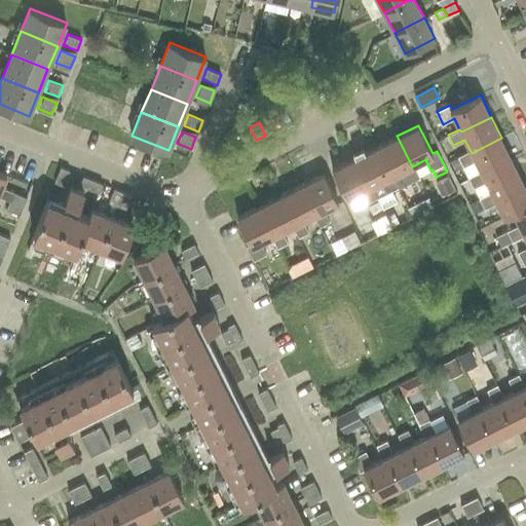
[(412,166),(397,136),(375,147),(390,177),(392,176),(399,187),(419,177),(414,165),(412,166)]
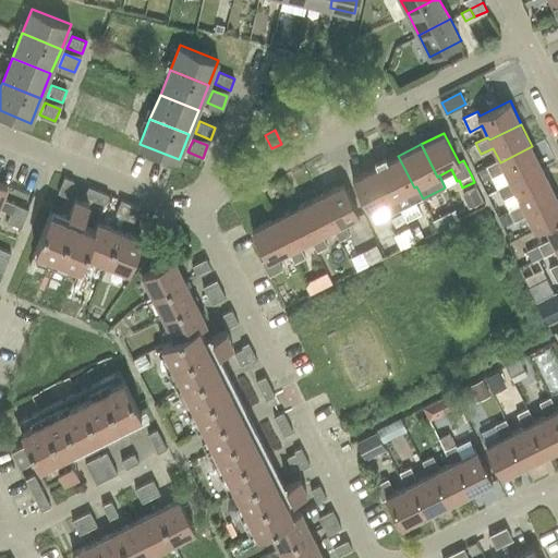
[(544,168),(532,146),(500,162),(499,160),(487,166),(493,177),(505,170),(510,182),(511,184),(544,168)]
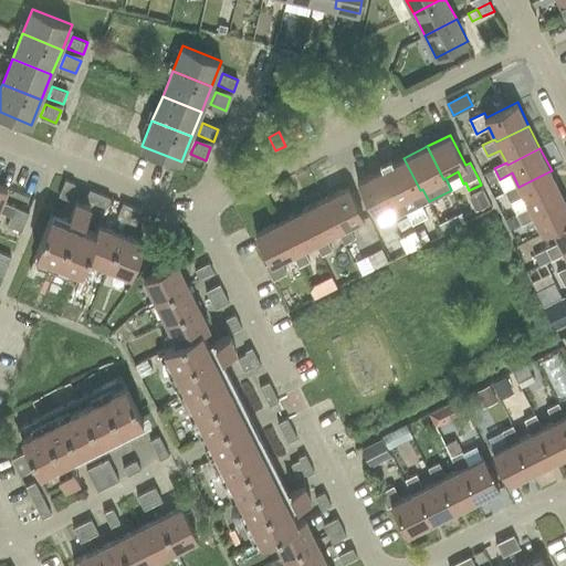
[(420,190),(404,158),(381,169),(398,201),(400,200),(406,212),(429,201),(422,189),(420,190)]
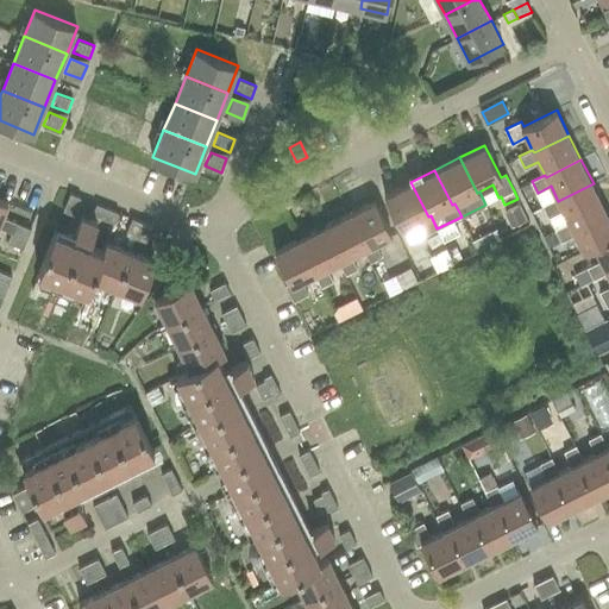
[(525,184),(531,196),(538,193),(532,181),(525,184)]
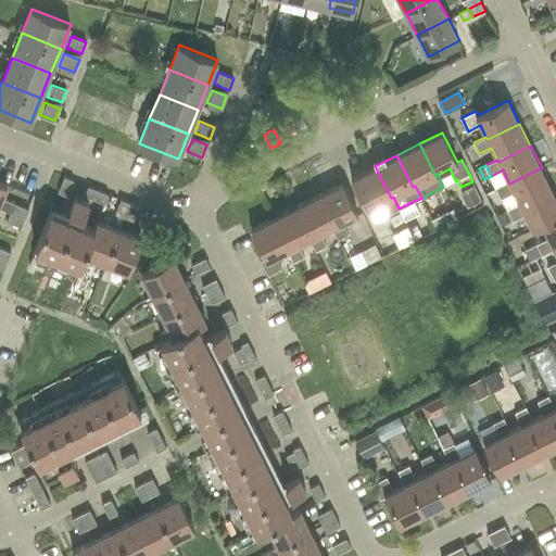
[(391,198),(375,166),(352,178),(367,210),(382,202),(389,214),(399,209),(393,197),(391,198)]
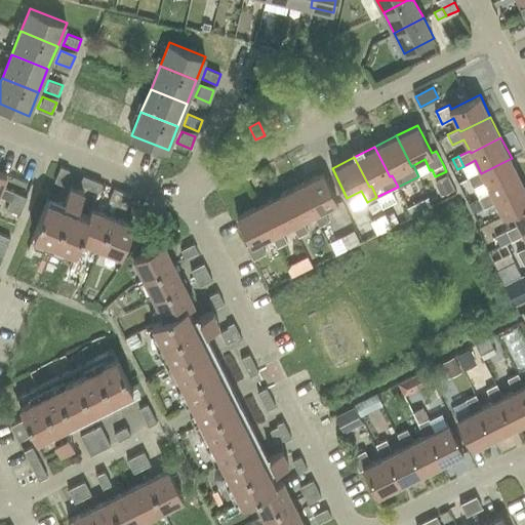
[(522,179),(512,158),(481,173),(480,171),(469,177),(474,187),(485,182),(490,193),(491,194),(522,179)]
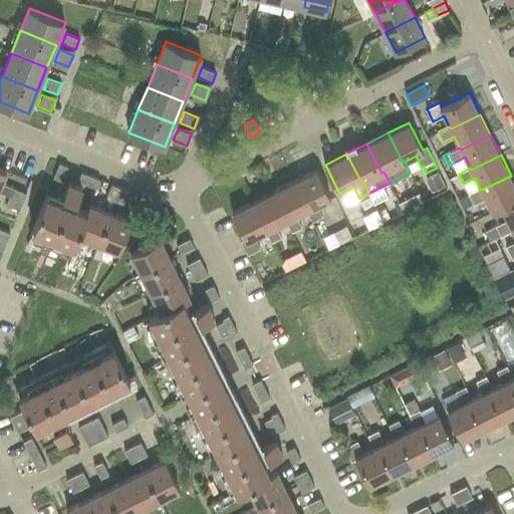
[(66,174),(68,167),(60,164),(57,170),(63,173),(66,174)]
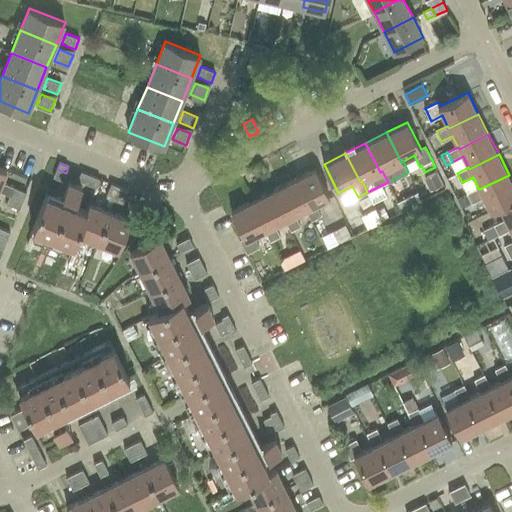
[(2,182),(7,170),(0,166),(0,191),(10,195),(24,200),(27,192),(2,182)]
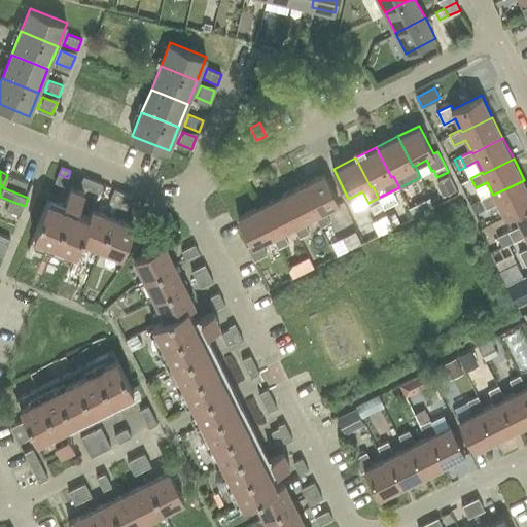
[(340,204),(324,173),(303,184),(317,214),(315,215),(321,226),(330,221),(325,210),(340,204)]
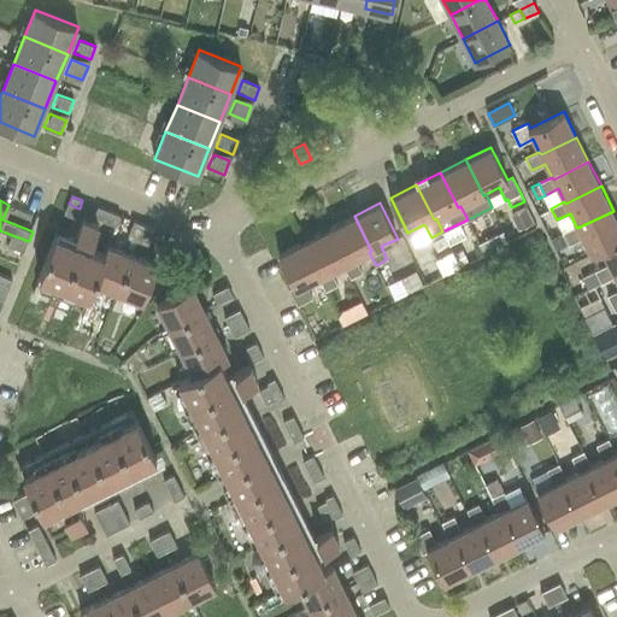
[(72,217),(76,207),(69,204),(65,213),(72,217)]
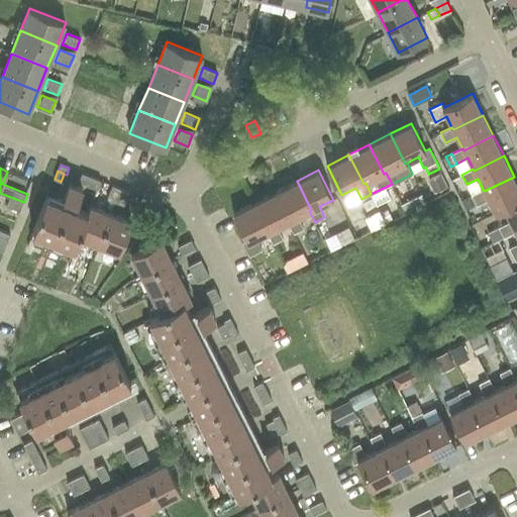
[(85,185),(89,176),(83,173),(79,182),(85,185)]
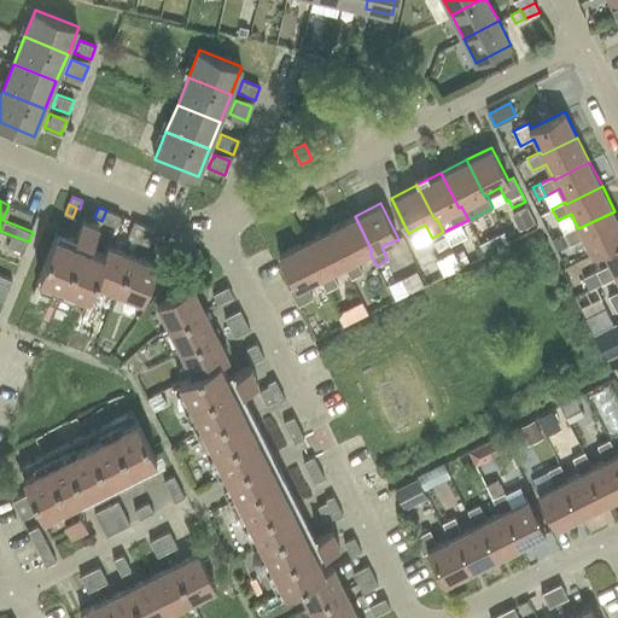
[(109,223),(114,213),(106,210),(101,221),(109,223)]
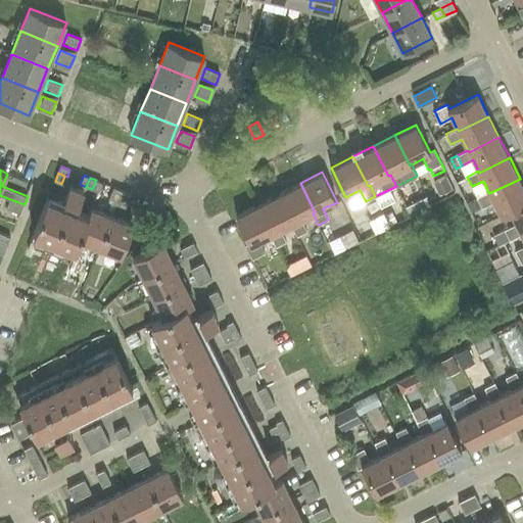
[(456,192),(449,178),(438,184),(444,197),(456,192)]
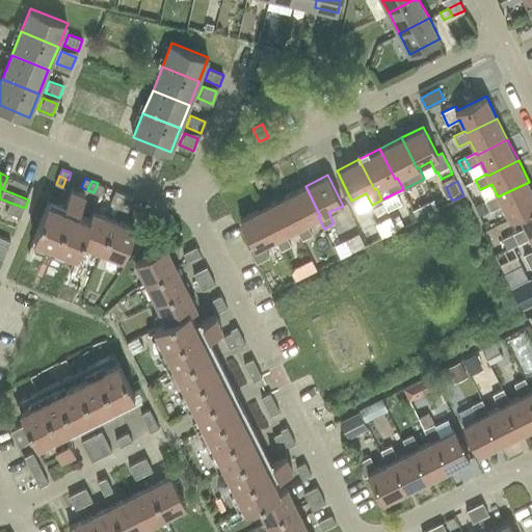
[(531,207),(531,188),(529,182),(498,196),(497,195),(485,201),(490,211),(502,205),(509,219),(519,214),(531,207)]
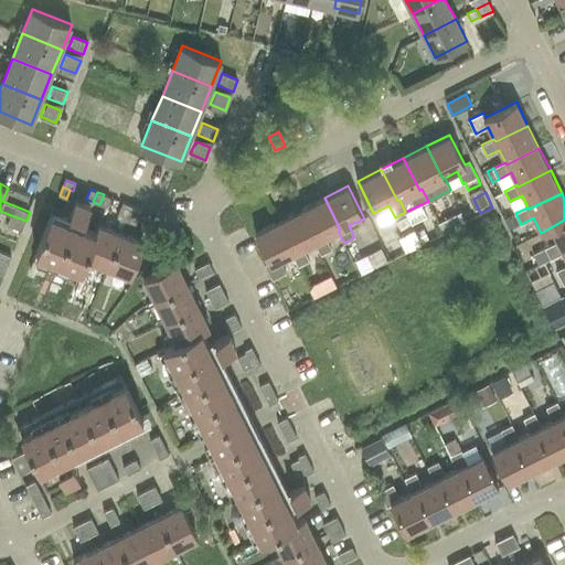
[(107,206),(110,198),(104,194),(99,204),(107,206)]
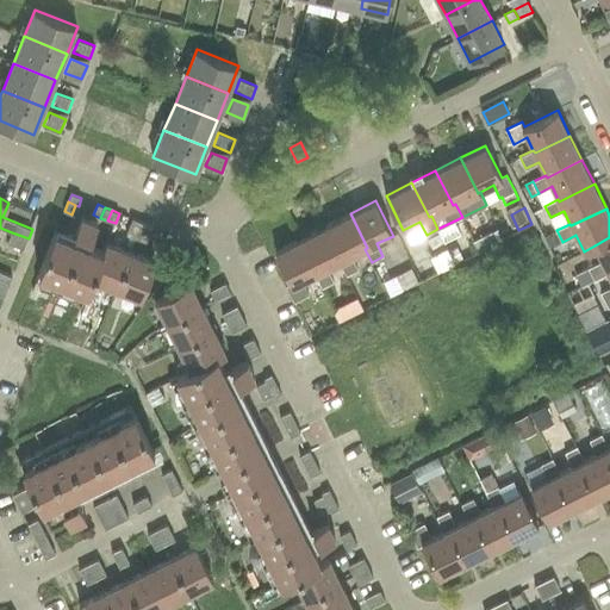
[(367,248),(350,213),(325,225),(343,260),(340,262),(347,275),(359,269),(352,256),(365,249),(367,248)]
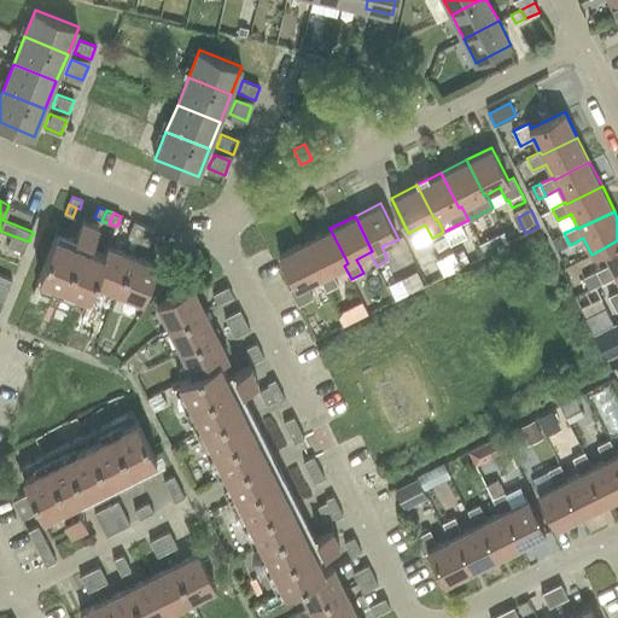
[(139,242),(145,226),(134,221),(128,238),(139,242)]
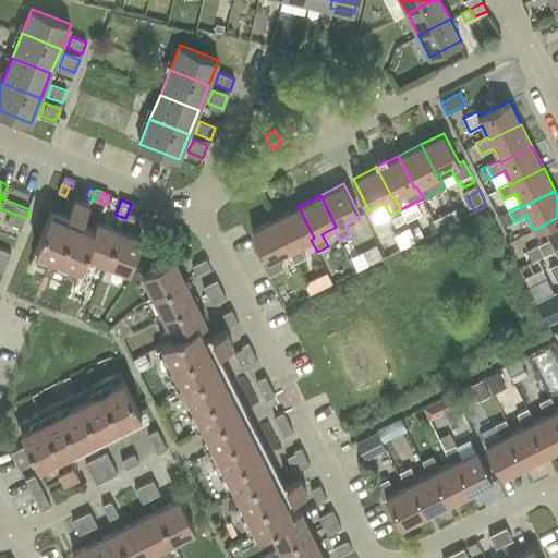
[(134,221),(140,207),(131,204),(125,218),(134,221)]
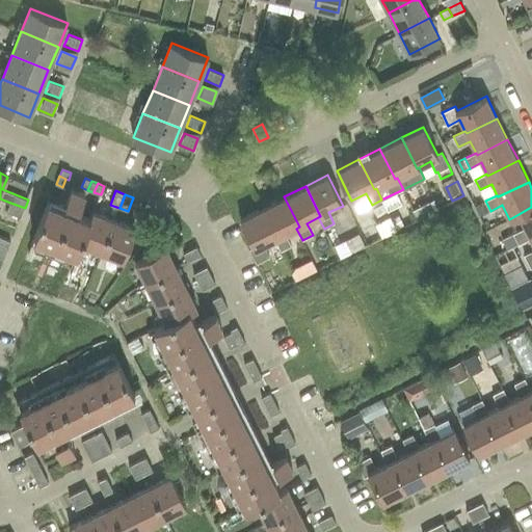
[(299,227),(284,196),(263,207),(277,238),(275,239),(281,250),(291,245),(286,234),(296,229),(299,227)]
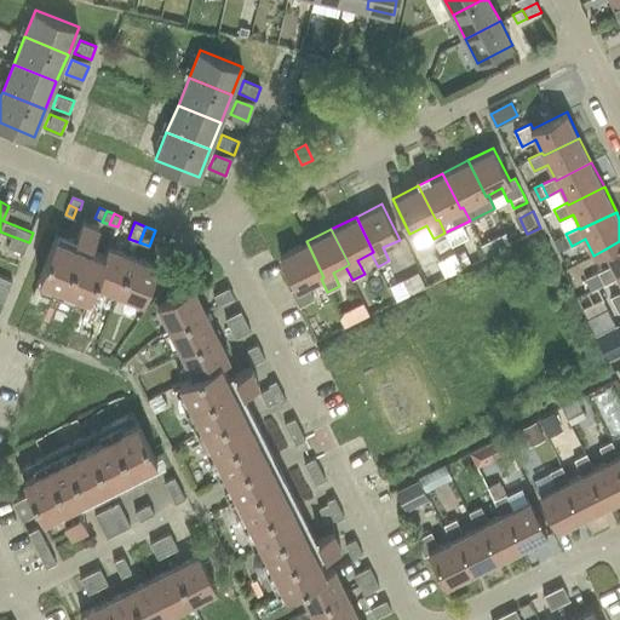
[(487,256),(512,244),(506,233),(482,245),(487,256)]
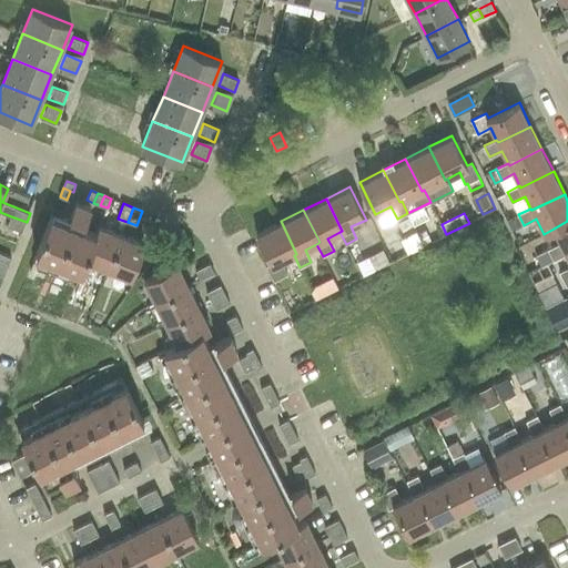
[(513,231),(524,225),(518,214),(507,220),(513,231)]
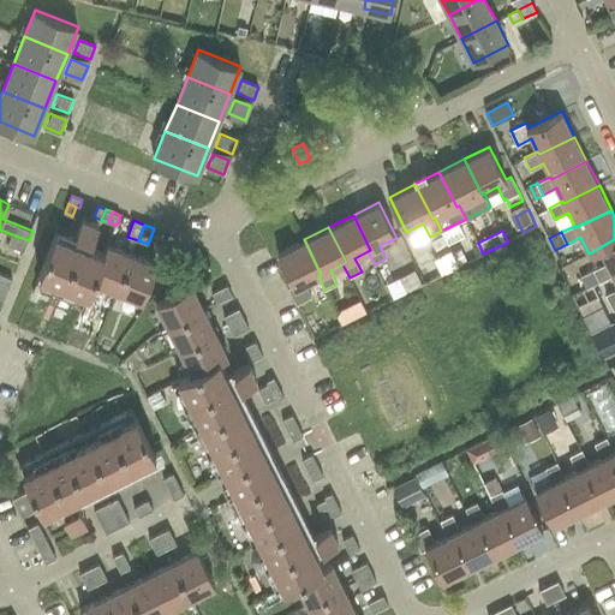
[(105,254),(105,252),(57,233),(36,282),(85,303),(95,281),(94,281),(105,254)]
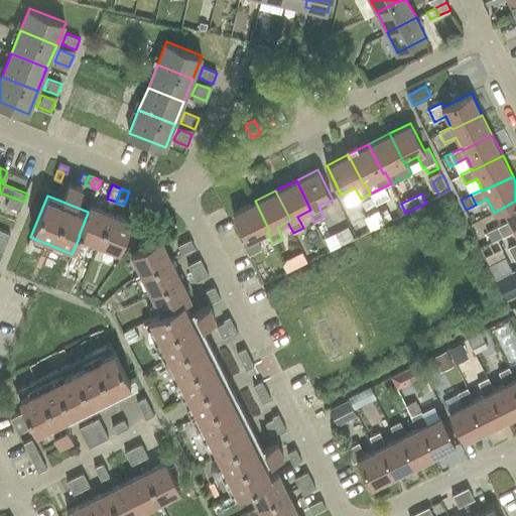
[(20,211),(24,202),(10,197),(7,205),(20,211)]
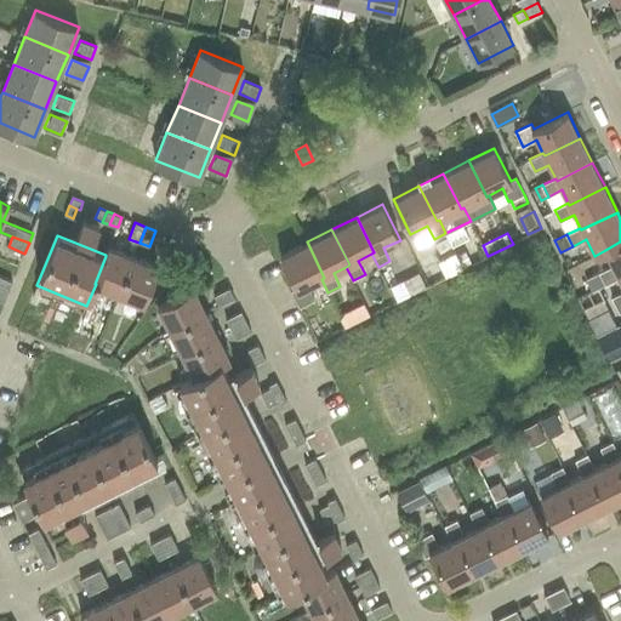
[(453,246),(448,237),(434,243),(439,252),(453,246)]
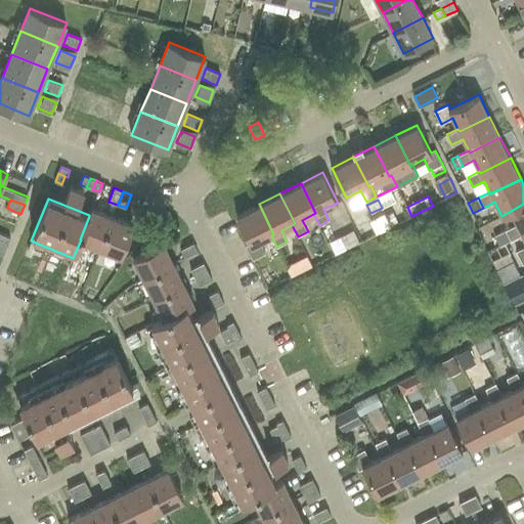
[(273,234),(259,204),(237,215),(251,243),(247,245),(253,259),(266,252),(260,241),(271,235),(273,234)]
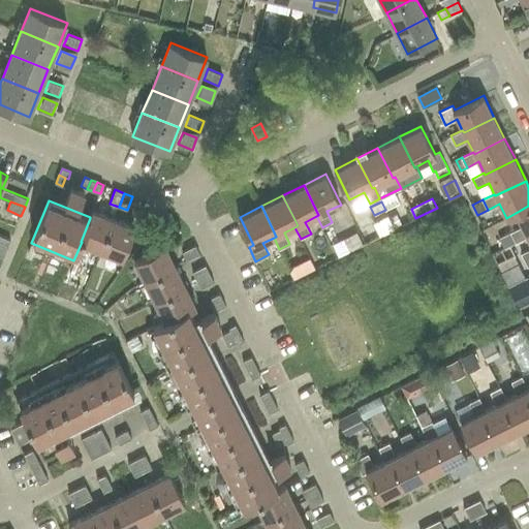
[(526,235),(528,232),(528,206),(516,213),(522,226),(510,232),(511,234),(516,242),(527,237),(526,235)]
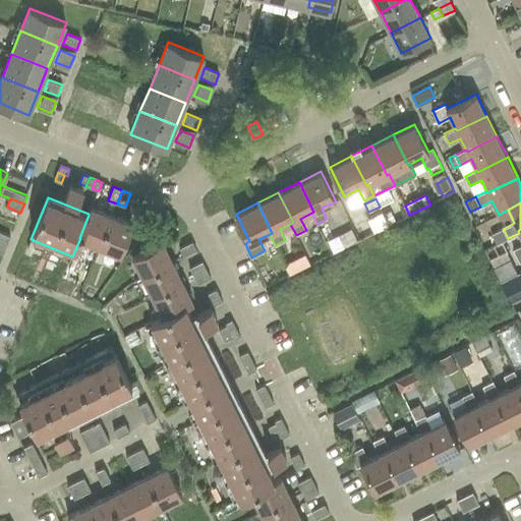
[(100,246),(112,215),(92,207),(89,214),(89,215),(79,238),(80,238),(100,246)]
